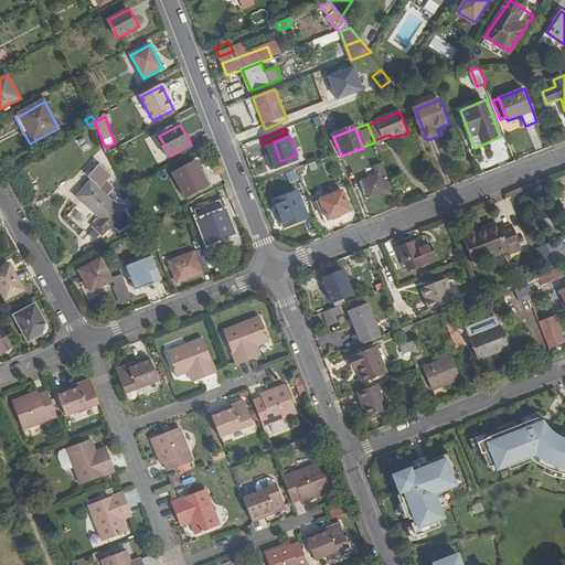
[(199,160),(194,162),(208,185),(212,183),(199,160)]
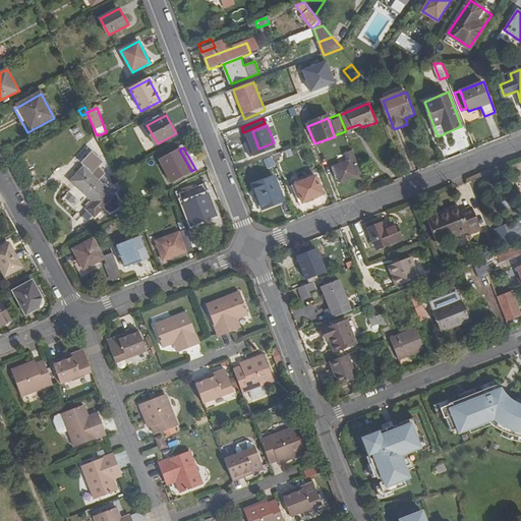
[(170,182),(191,171),(179,150),(158,161),(170,182)]
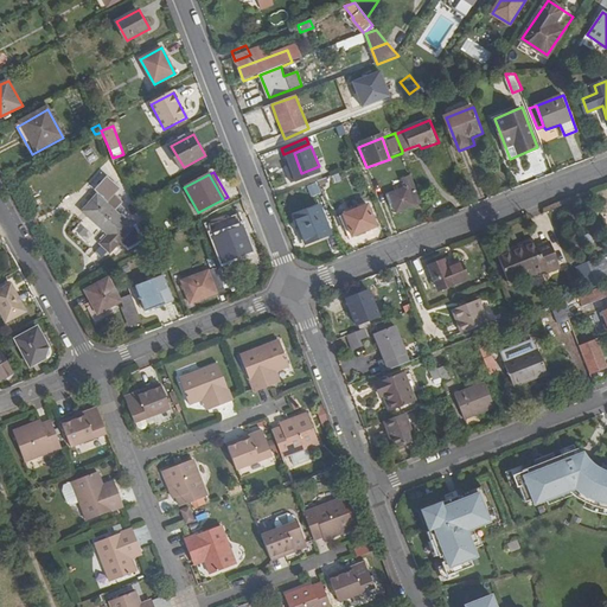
[(423,204),(411,177),(404,180),(408,189),(389,196),(396,215),(423,204)]
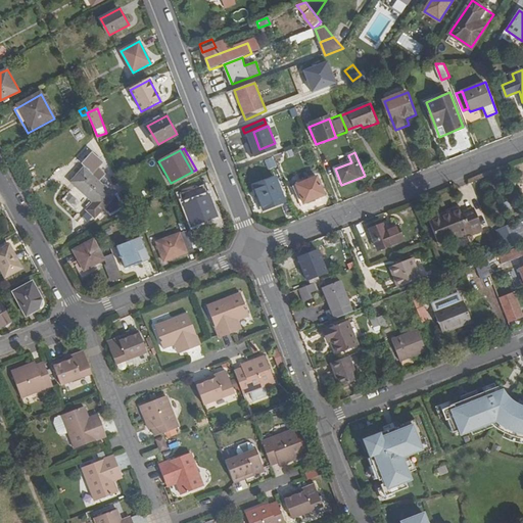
[(84,170),(98,183),(104,175),(96,168),(101,161),(92,154),(82,165),(85,169),(84,170)]
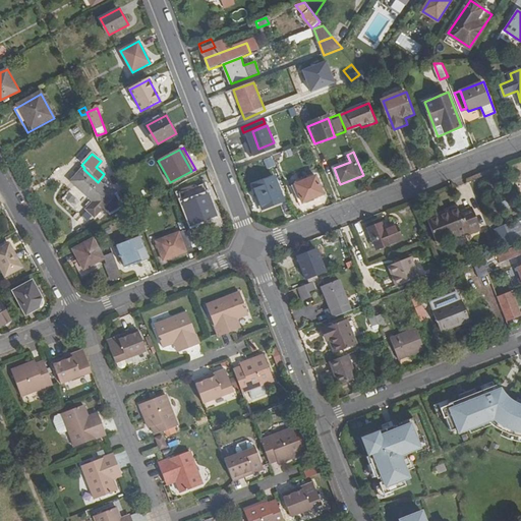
[(61,167),(56,172),(61,176),(65,171),(61,167)]
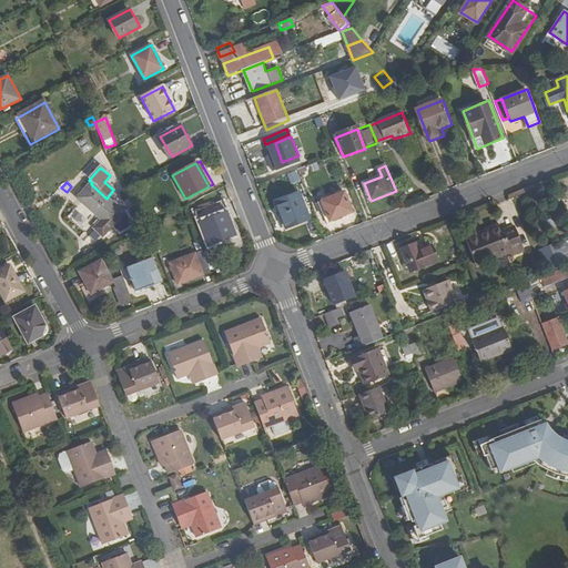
[(107,199),(91,184),(75,200),(98,220),(109,229),(110,230),(124,214),(107,199)]
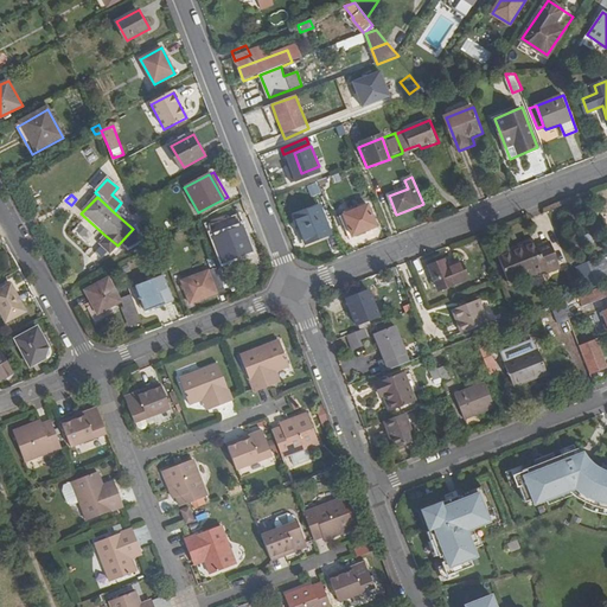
[(320,205),(295,215),(306,244),(331,235),(320,205)]
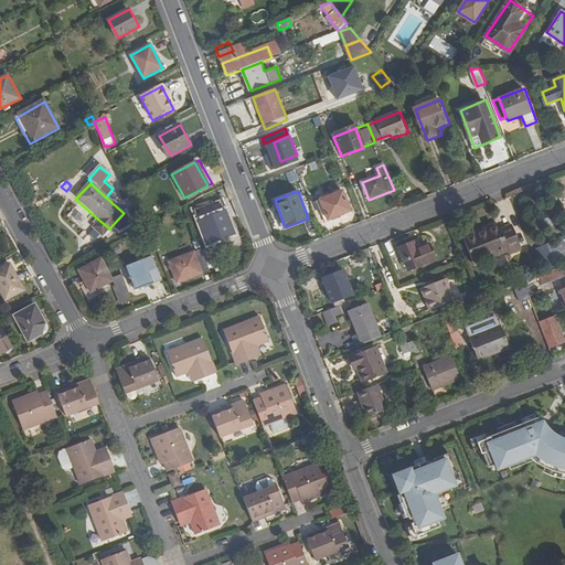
[(343,192),(321,201),(329,221),(351,212),(343,192)]
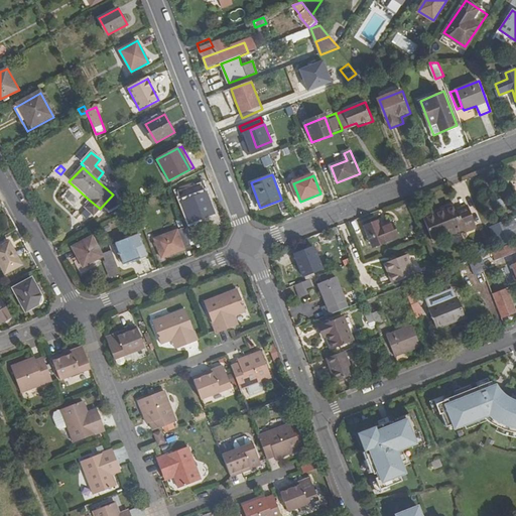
[(196,181),(181,187),(194,220),(208,214),(196,181)]
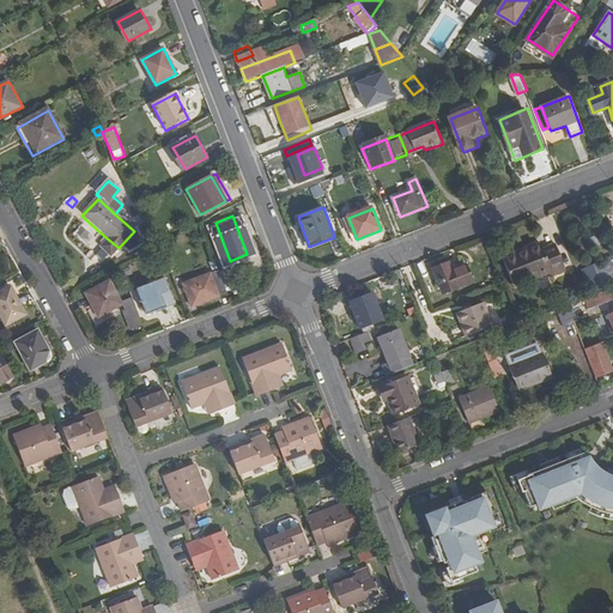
[(134,231),(119,248),(129,258),(146,247),(138,228),(134,231)]
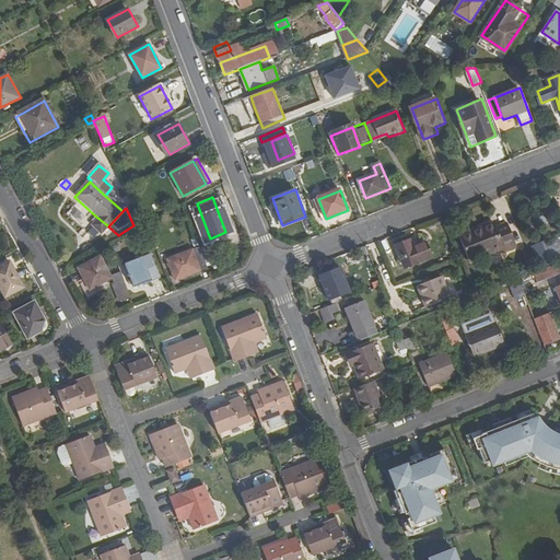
[(107,225),(96,217),(89,225),(101,235),(107,225)]
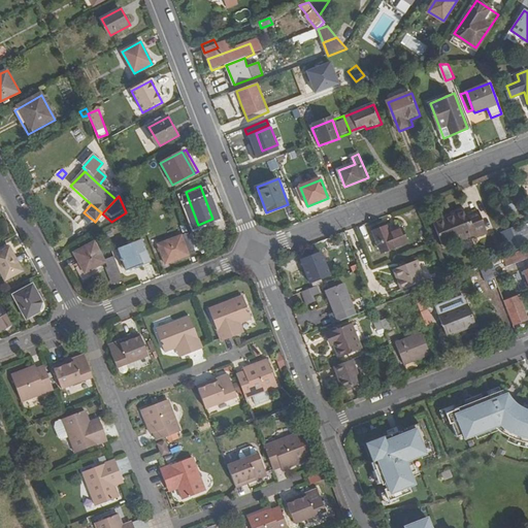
[(435,224),(443,248),(476,235),(476,237),(479,240),(490,236),(481,211),(469,216),(467,211),(435,224)]
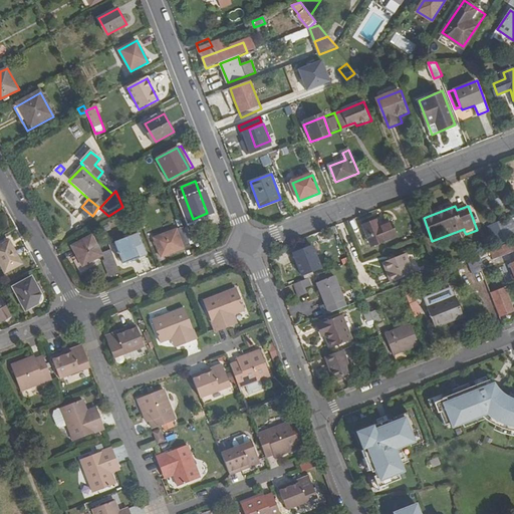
[(376,222),(364,227),(372,246),(397,236),(391,222),(378,227),(376,222)]
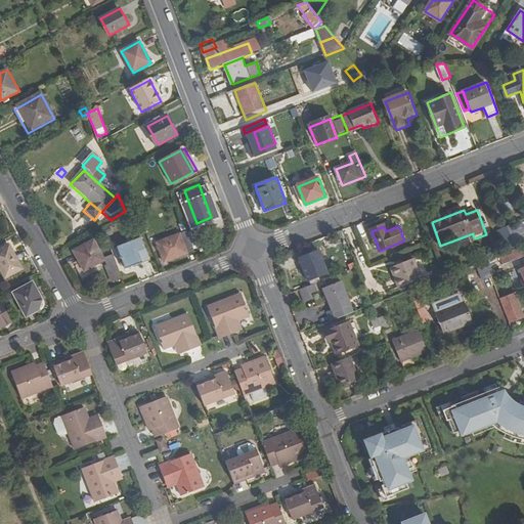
[(194,251),(187,232),(158,244),(165,263),(194,251)]
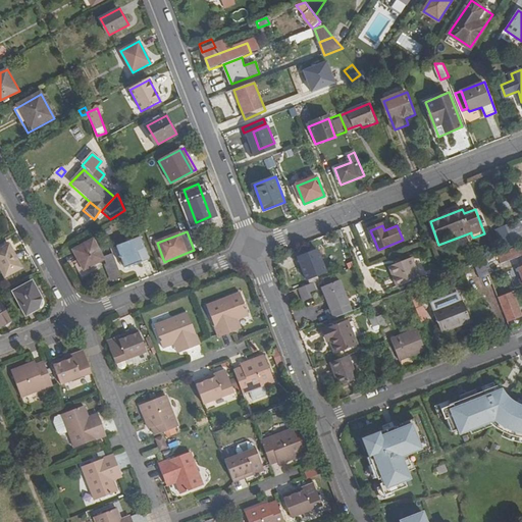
[(471,232),(438,245),(439,246),(471,235),(471,232)]
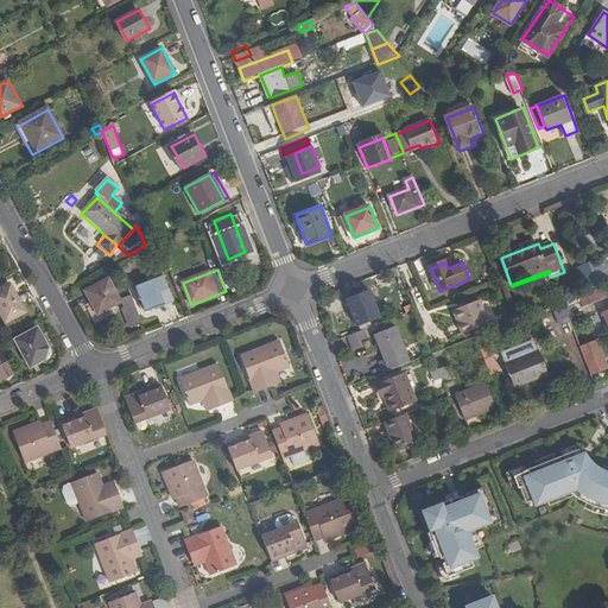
[(165,279),(137,290),(146,315),(175,304),(165,279)]
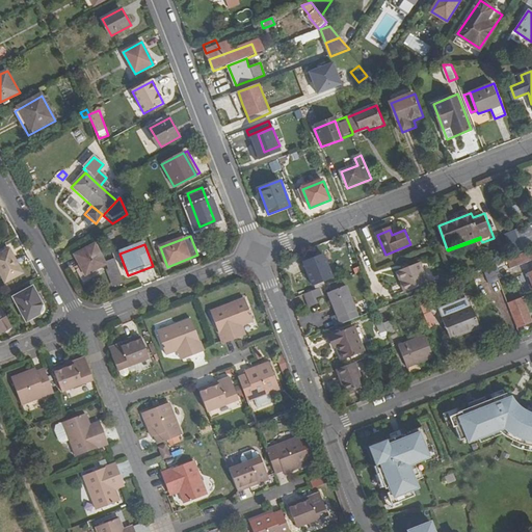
[(86,275),(97,270),(106,266),(96,246),(76,257),(82,267),(86,275)]
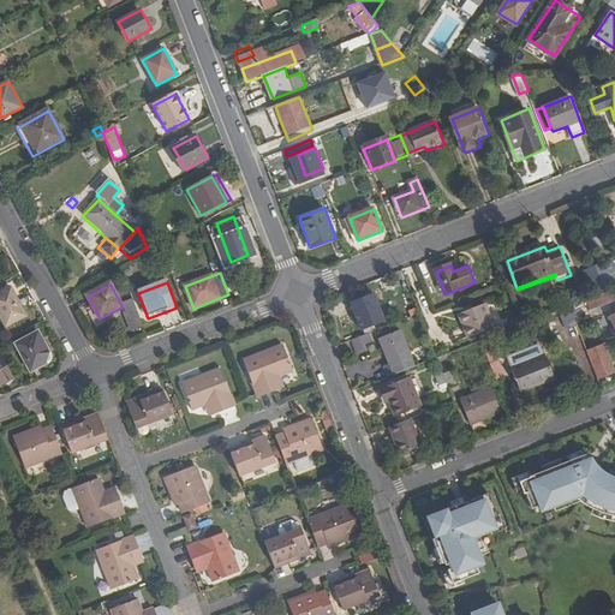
[(12,290),(0,296),(0,316),(6,327),(25,316),(12,290)]
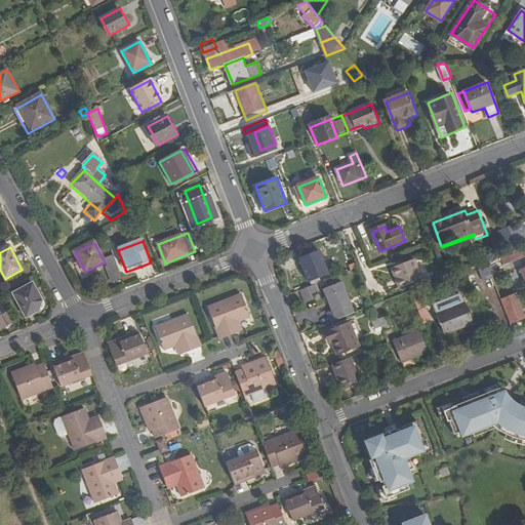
[(318,254),(297,261),(307,284),(326,276),(318,254)]
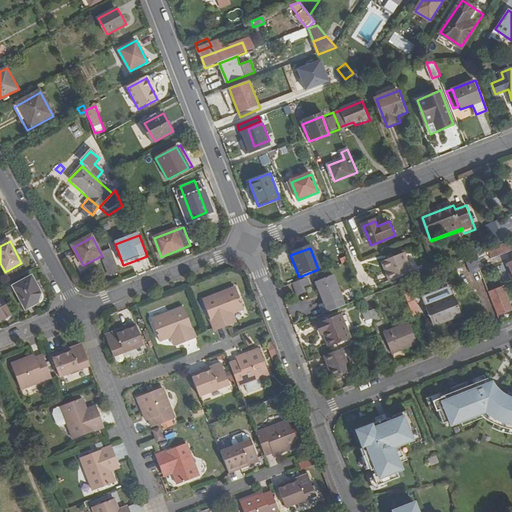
[(404,254),(383,262),(390,281),(411,272),(404,254)]
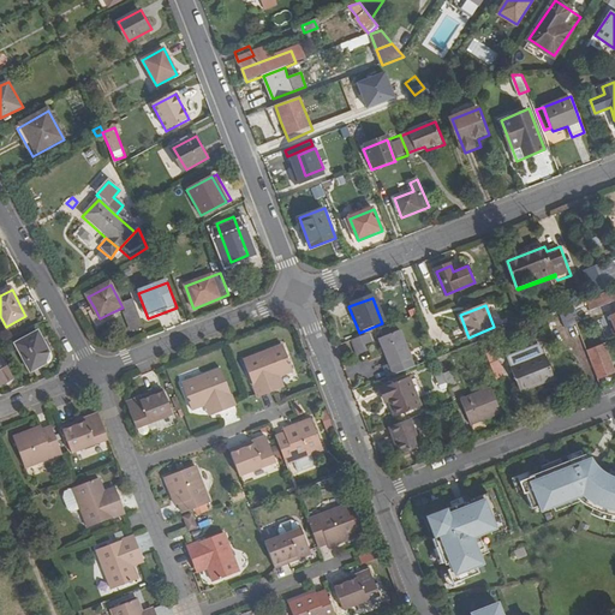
[(567,328),(578,324),(571,306),(560,311),(561,316),(563,316),(565,320),(567,328)]
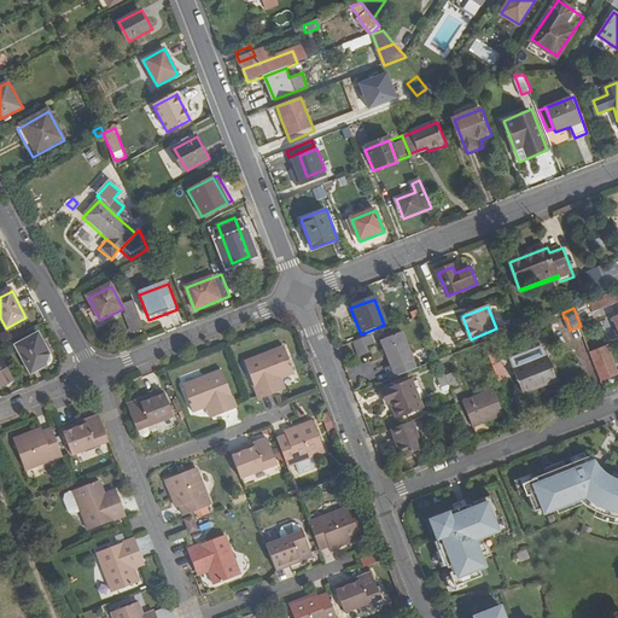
[(100,320),(95,310),(89,314),(98,330),(116,320),(112,314),(100,320)]
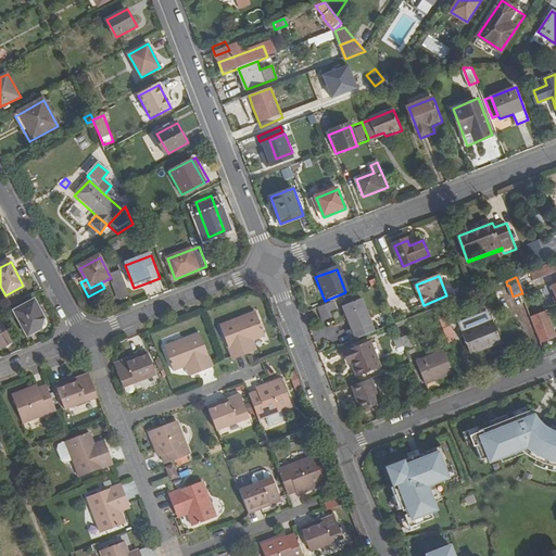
[(363,300),(343,306),(353,332),(373,326),(363,300)]
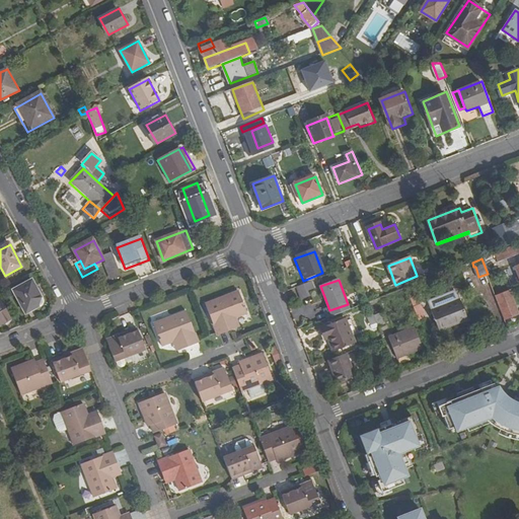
[(309,296),(307,291),(314,288),(311,281),(296,287),(301,299),(309,296)]
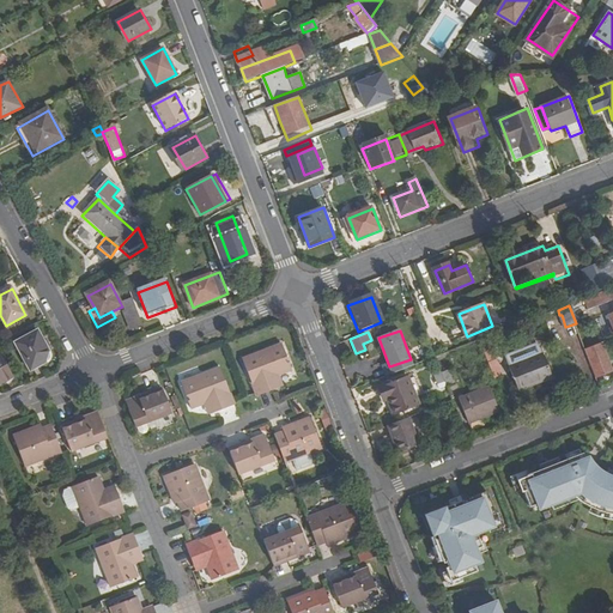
[(40,333),(17,345),(31,372),(52,362),(53,357),(40,333)]
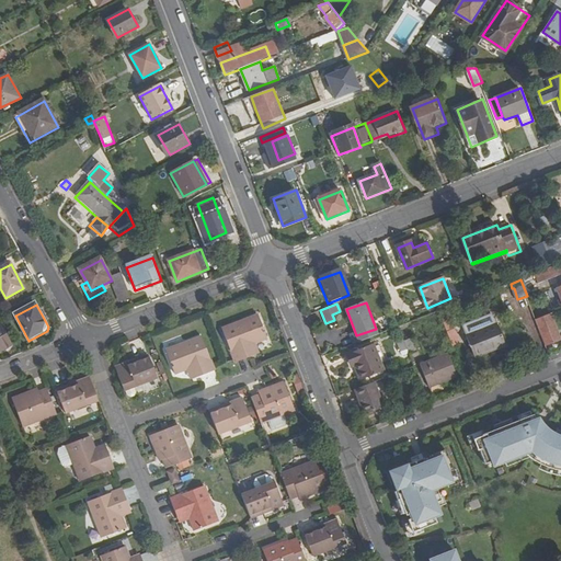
[(438,312),(448,335),(456,332),(447,309),(438,312)]
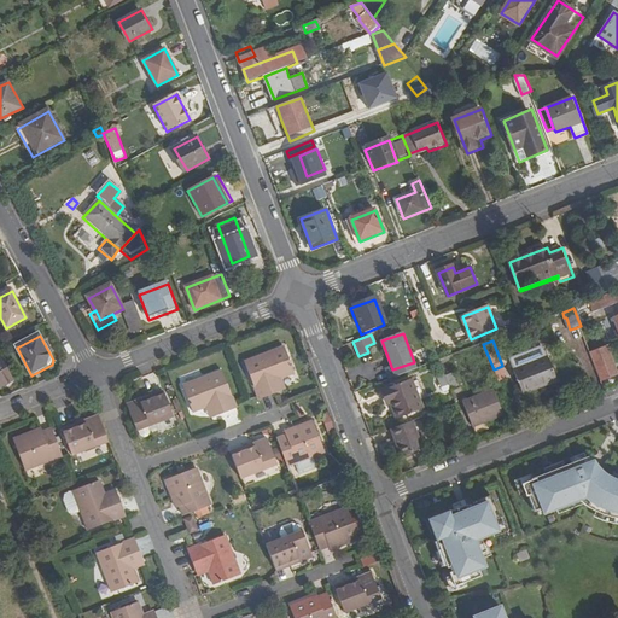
[(601,384),(617,377),(617,372),(607,345),(588,353),(601,384)]
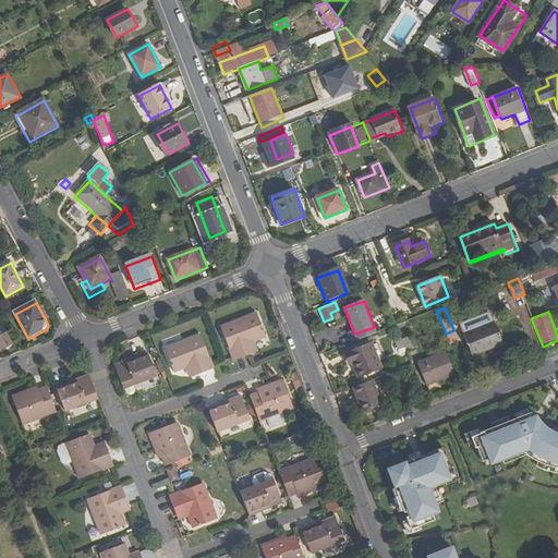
[(250,347),(255,344),(267,339),(257,314),(221,328),(234,362),(254,355),(250,347)]
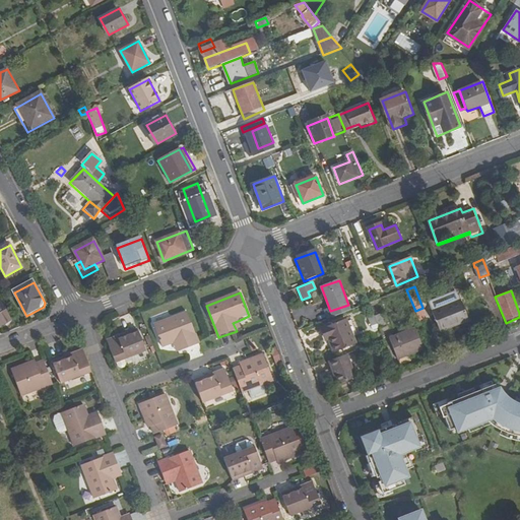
[(434,312),(433,312),(441,333),(469,321),(461,301),(460,302),(458,297),(453,295),(434,303),(432,307),(434,312)]
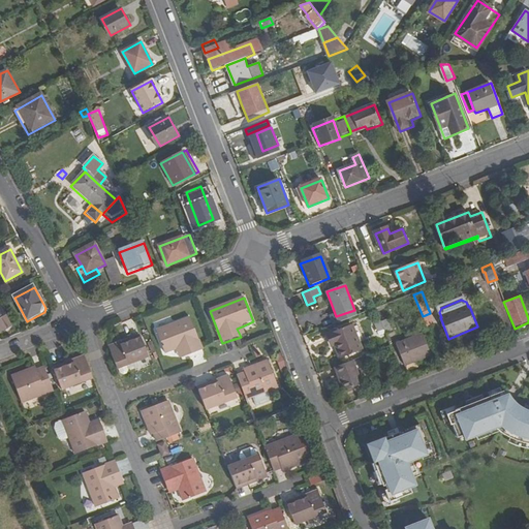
[(0,307),(0,333),(11,327),(0,307)]
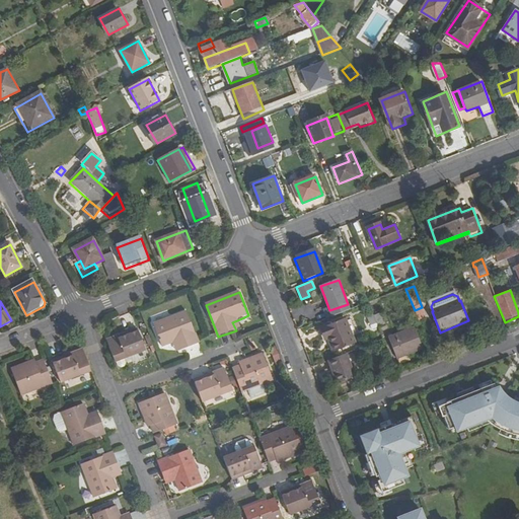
[(415,310),(419,320),(427,317),(422,307),(415,310)]
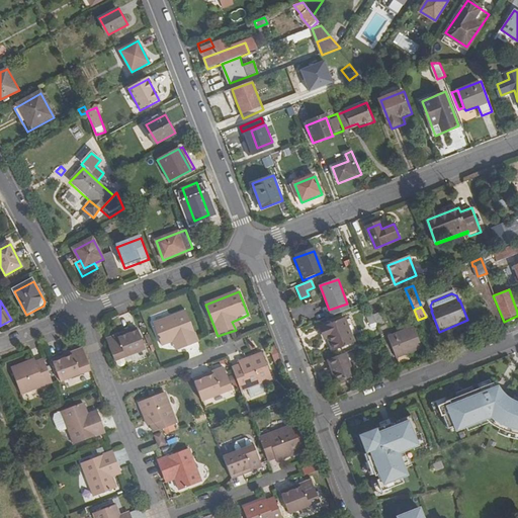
[(164,348),(174,344),(179,342),(182,350),(199,343),(187,312),(155,324),(164,348)]
